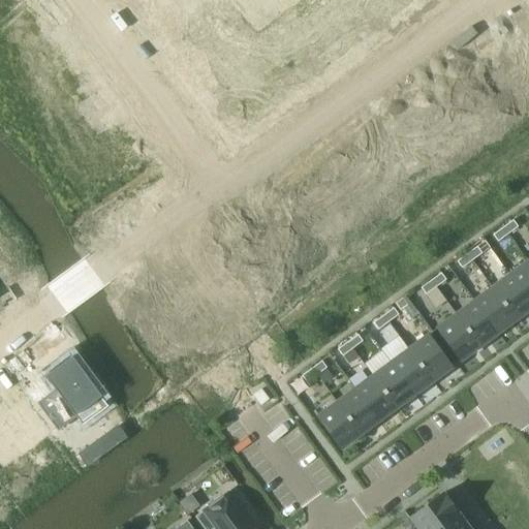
[(157,19),(148,25),(158,38),(163,45),(196,21),(185,5),(192,0),(157,0),(149,6),(157,19)]
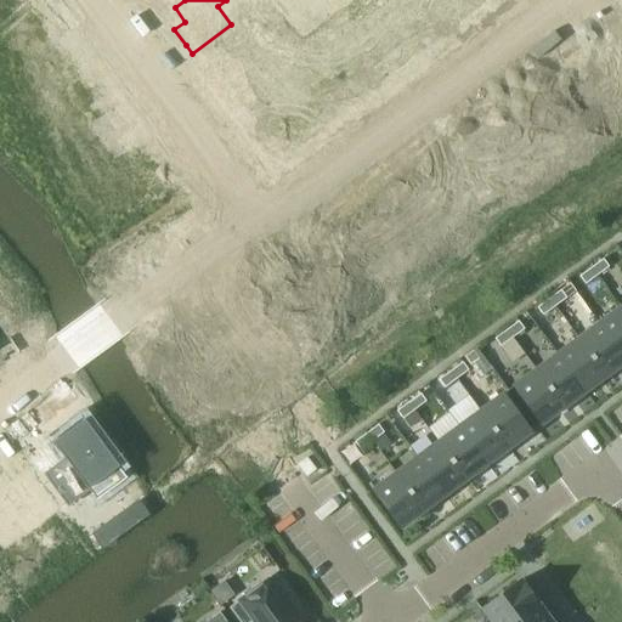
[(355,0),(346,0),(339,5),(345,15),(360,6),(355,0)]
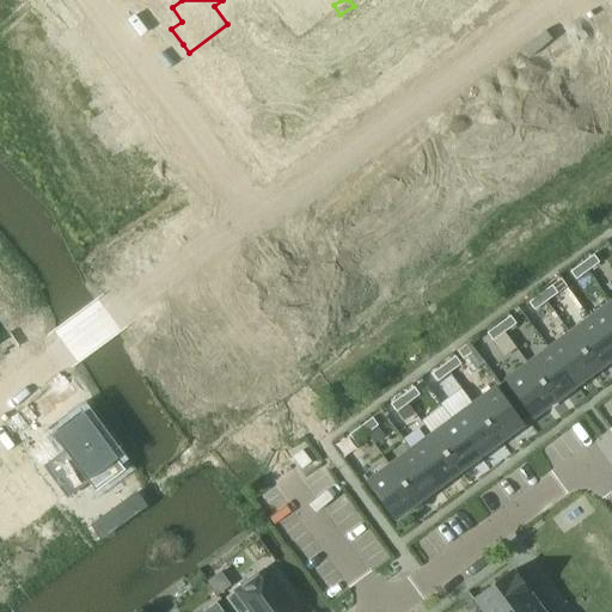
[(412,0),(392,16),(418,51),(439,36),(412,0)]
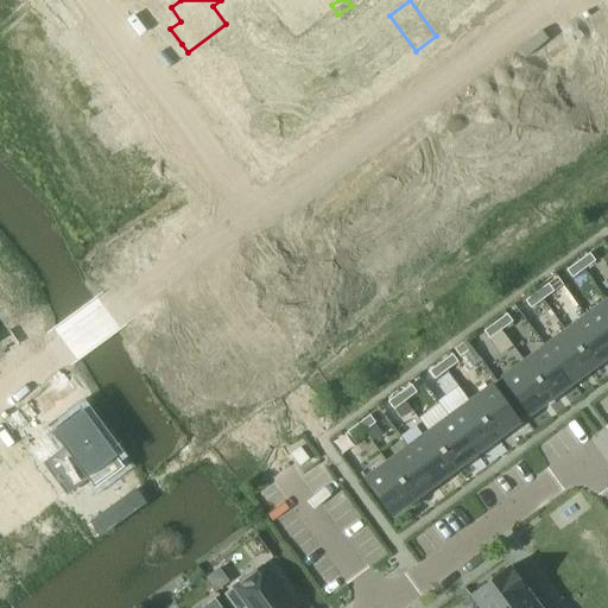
[(443,0),(410,0),(436,36),(457,19),(443,0)]
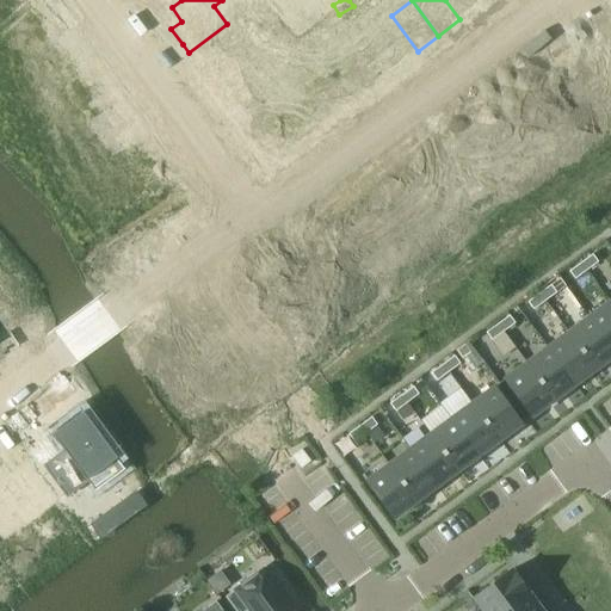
[(392,16),(370,31),(396,66),(418,51),(392,16)]
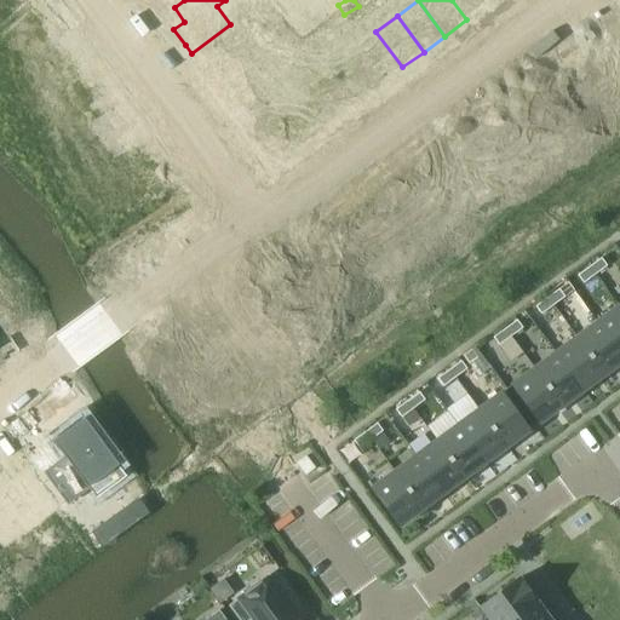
[(230,24),(191,53),(196,61),(208,76),(219,68),(229,81),(273,50),(258,30),(242,41),(230,24)]
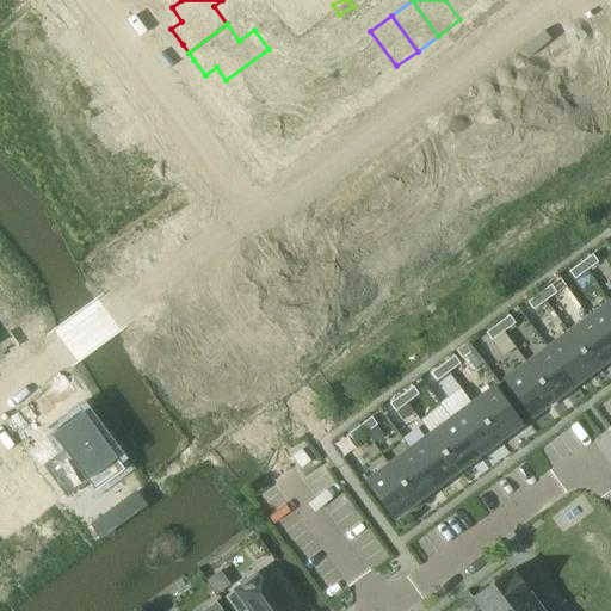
[(370,31),(349,47),(375,82),(396,66),(370,31)]
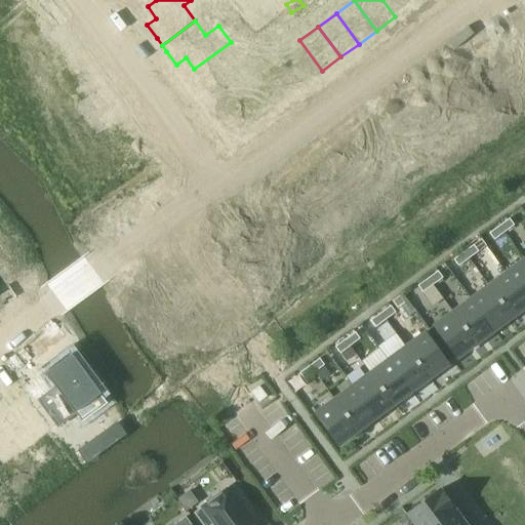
[(202,80),(193,87),(202,99),(207,107),(240,82),(229,68),(242,57),(231,42),(194,69),(202,80)]
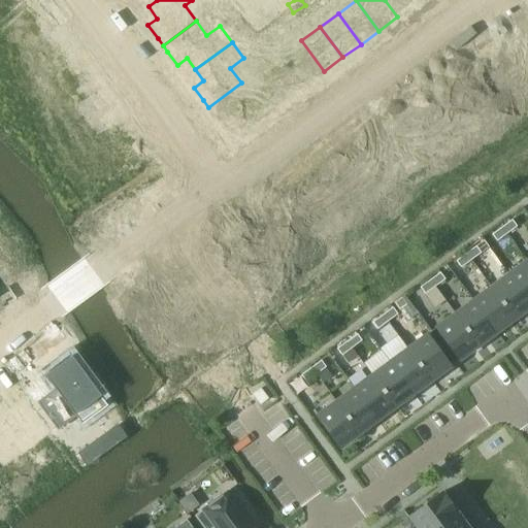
[(467,83),(421,118),(460,170),(520,126),(518,124),(526,117),(527,119),(527,72),(508,46),(486,63),(490,68),(468,85),(467,83)]
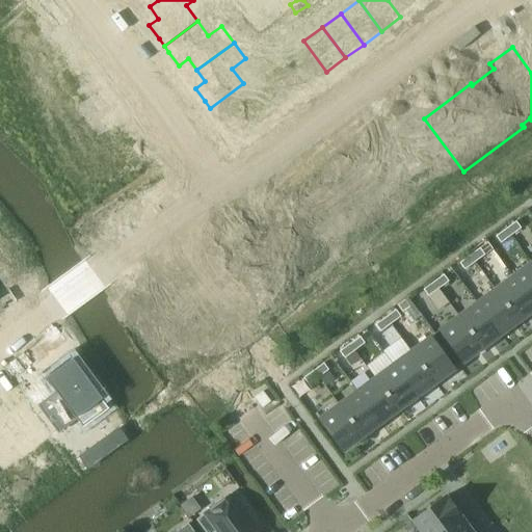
[(243,83),(210,108),(224,128),(234,121),(243,133),(281,106),(268,88),(255,99),(243,83)]
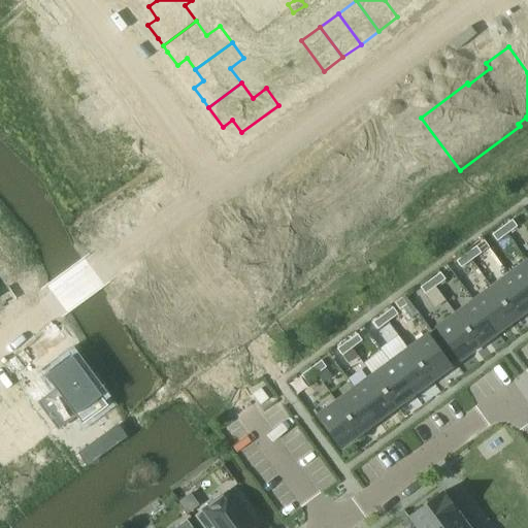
[(67,99),(47,113),(68,142),(57,152),(69,168),(102,143),(93,131),(109,119),(89,91),(71,104),(67,99)]
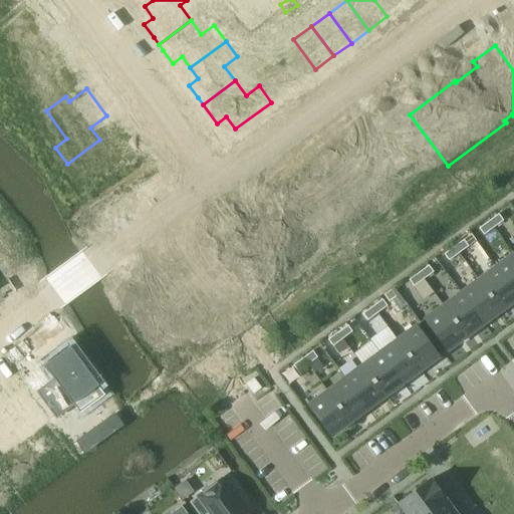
[(493,228),(503,221),(498,215),(488,222),(493,228)]
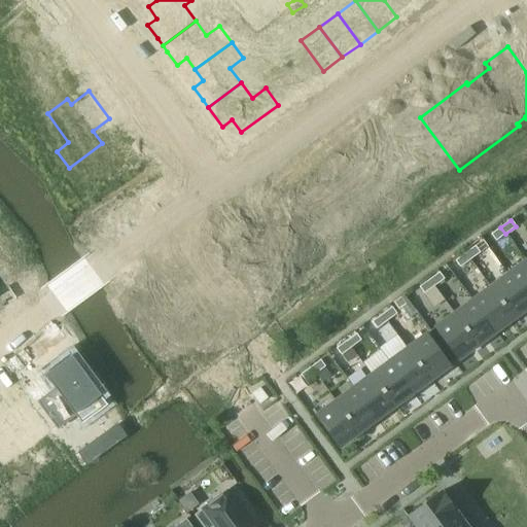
[(495,242),(505,234),(500,227),(490,235),(495,242)]
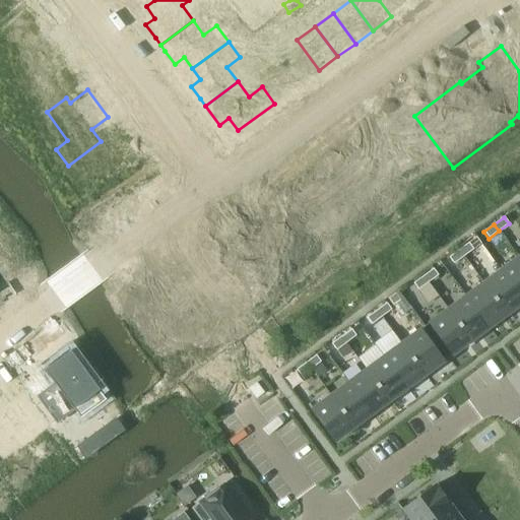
[(0,271),(6,280),(29,263),(21,252),(24,250),(14,237),(11,239),(3,228),(0,230),(0,271)]
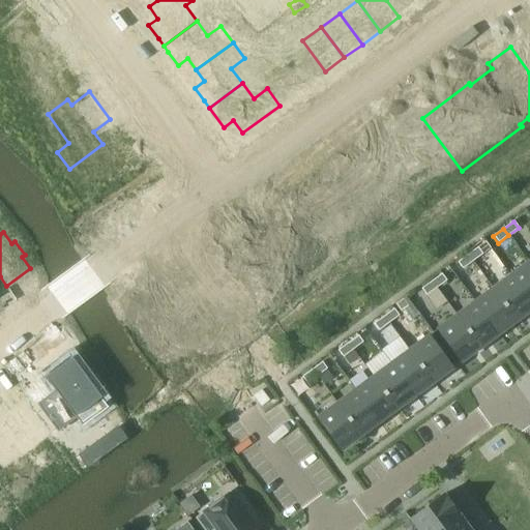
[(472,262),(482,255),(477,247),(467,255),(472,262)]
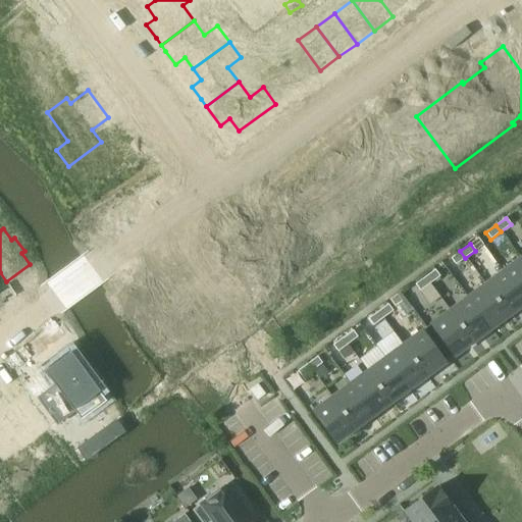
[(455,265),(465,258),(460,251),(451,259),(455,265)]
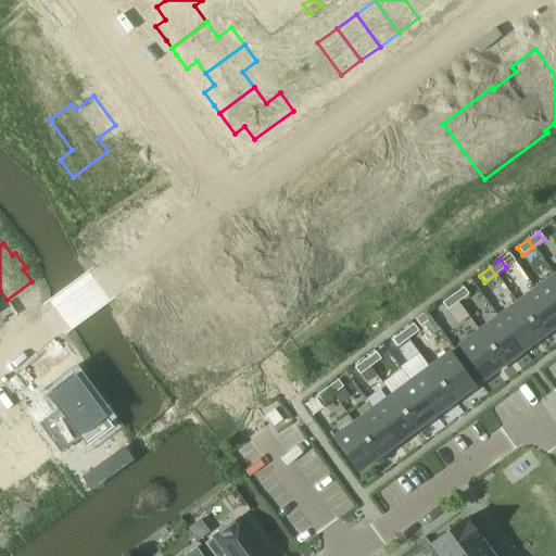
[(555,277),(554,276),(535,289),(555,317),(555,277)]
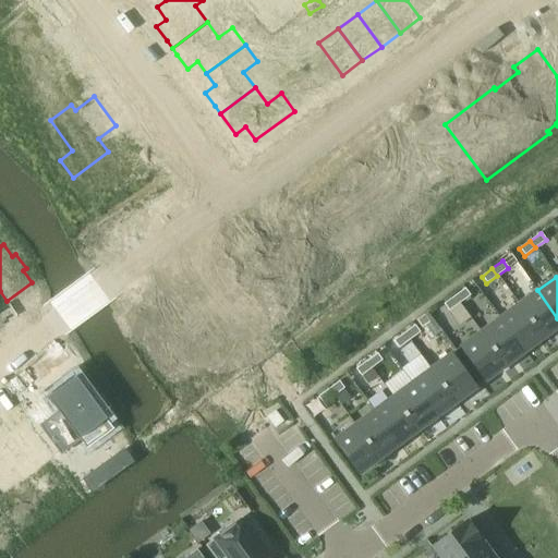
[(459,304),(470,295),(464,289),(453,296),(459,304)]
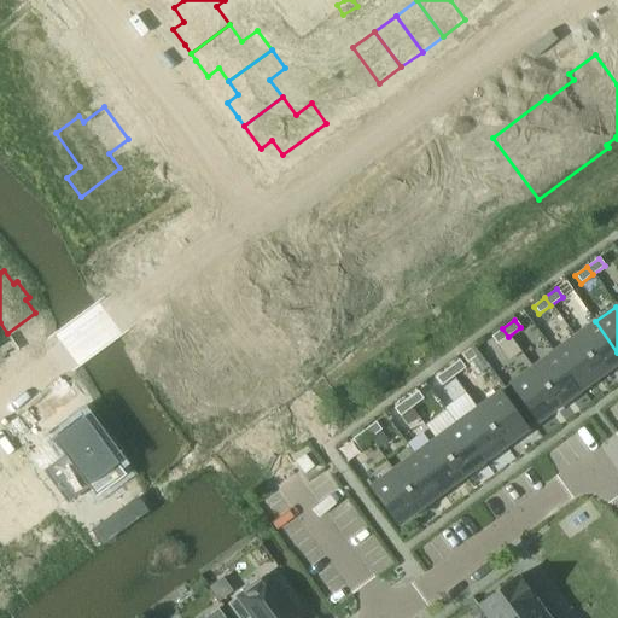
[(617,353),(595,321),(573,337),(601,374),(617,361),(617,353)]
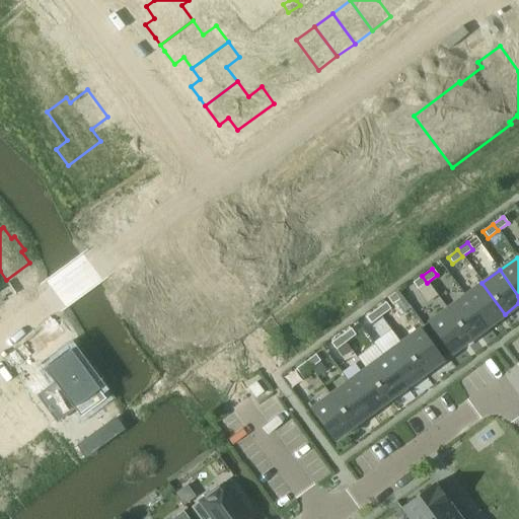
[(418,290),(427,283),(422,276),(413,283),(418,290)]
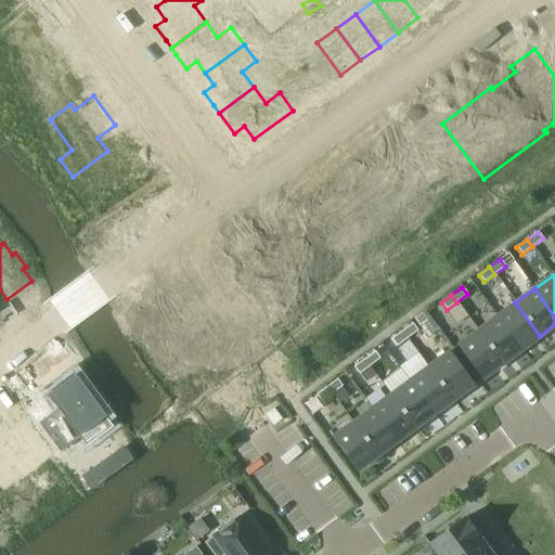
[(515,302),(497,317),(521,350),(540,336),(515,302)]
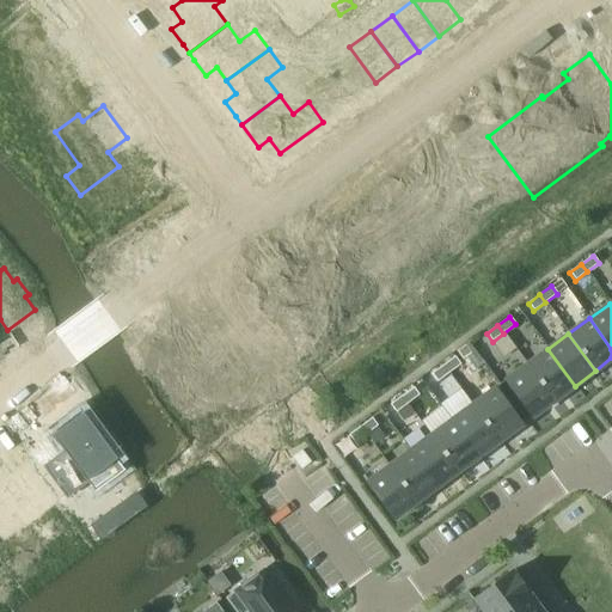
[(548,349),(527,365),(554,402),(575,386),(548,349)]
